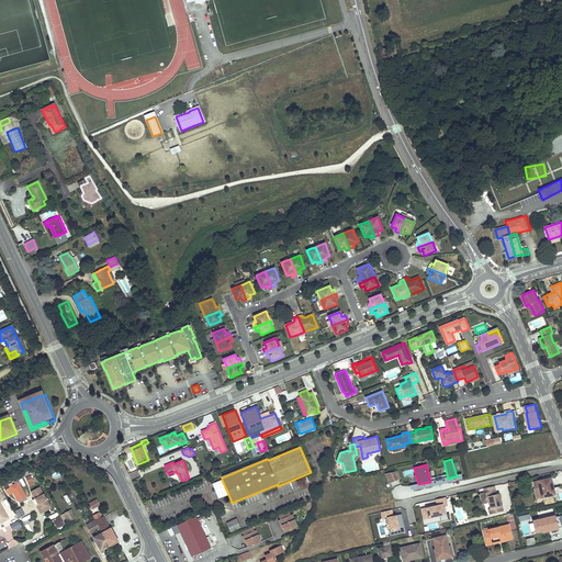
[(130,474),(132,481),(141,478),(138,471),(130,474)]
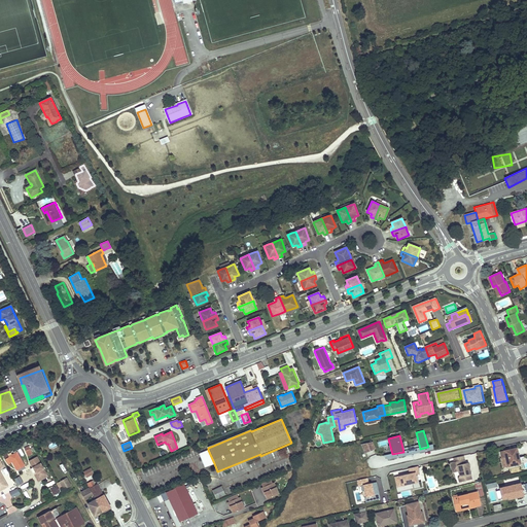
[(373,442),(361,445),(365,454),(376,449),(373,442)]
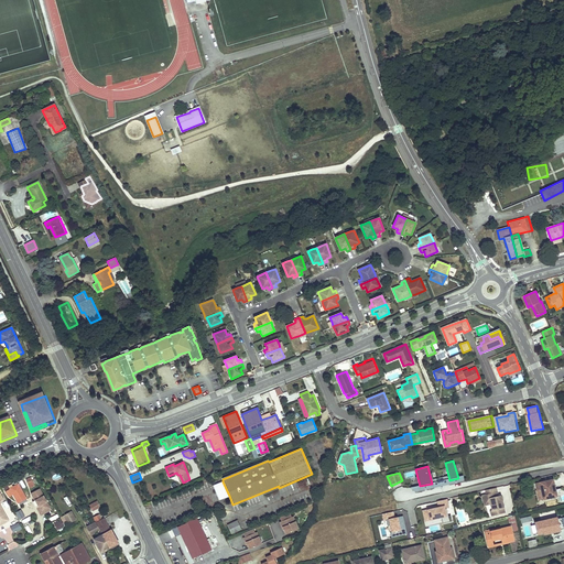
[(34,486),(31,477),(25,479),(30,488),(34,486)]
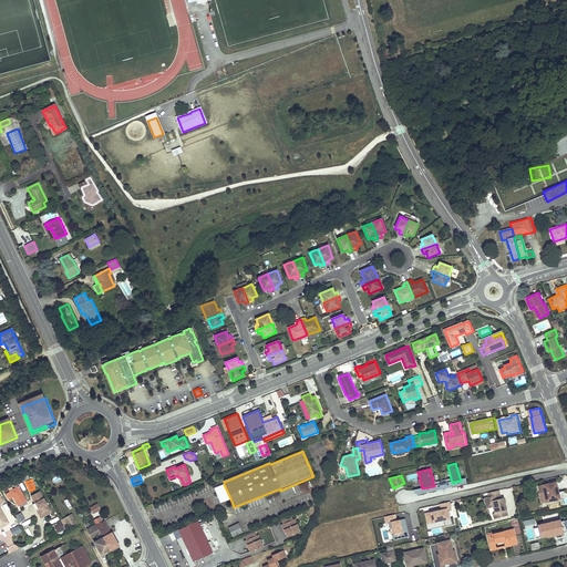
[(555,482),(538,486),(540,493),(544,492),(546,502),(559,498),(557,492),(555,482)]
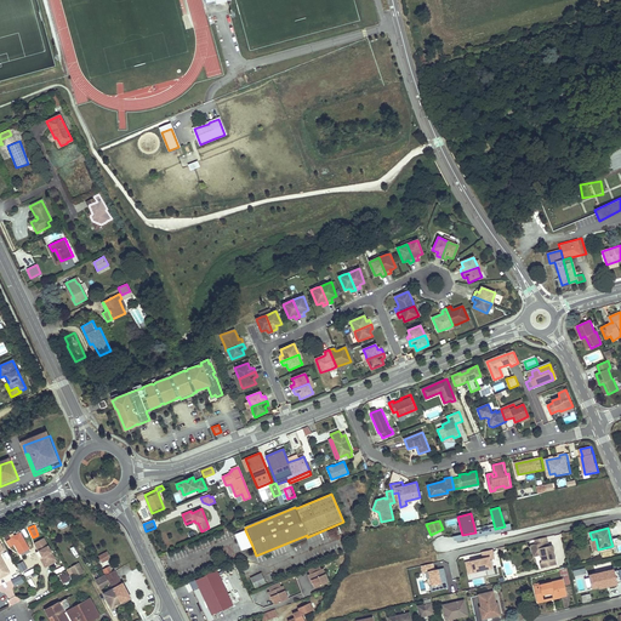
[(245,530),(234,535),(241,551),(252,546),(245,530)]
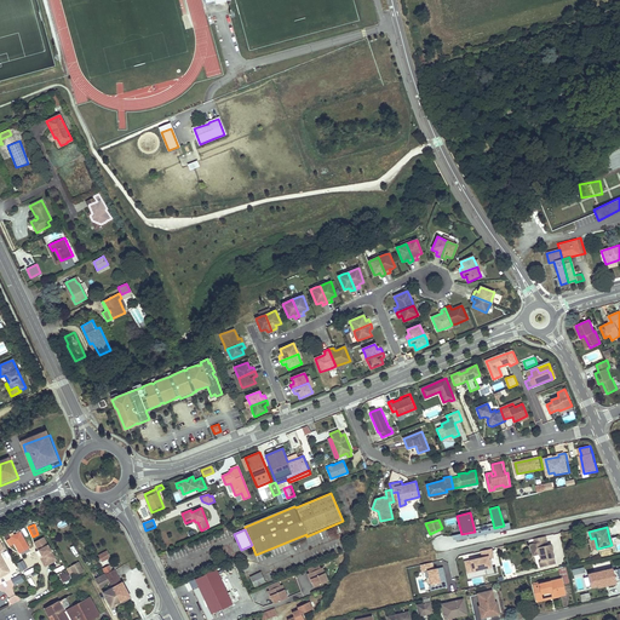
[(15,544),(19,554),(29,547),(21,532),(11,537),(11,538),(7,540),(10,546),(15,544)]
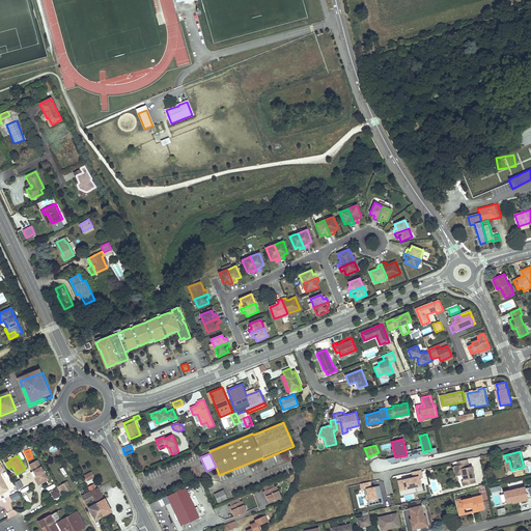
[(37,459),(29,464),(36,476),(34,478),(38,485),(49,480),(37,459)]
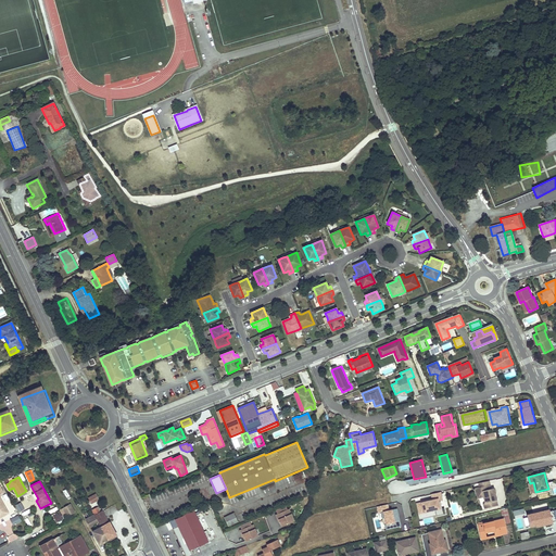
[(489,481),(479,483),(479,487),(475,488),(477,493),(481,492),(483,494),(484,498),(485,503),(483,505),(484,508),(492,507),(491,502),(496,500),(494,488),(491,489),(489,481)]
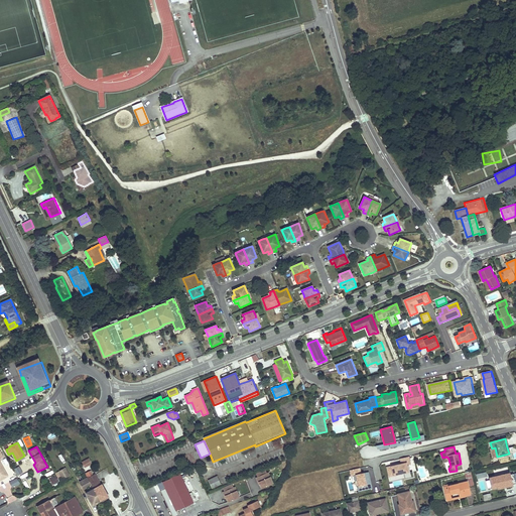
[(0,480),(8,476),(0,461),(0,458),(3,457),(0,450),(0,480)]
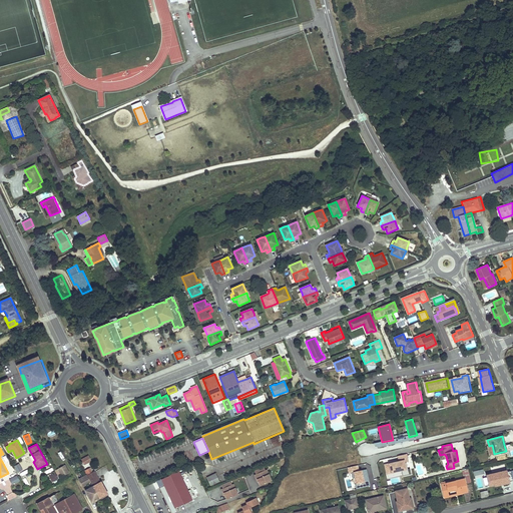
[(399,461),(385,465),(387,473),(401,470),(403,476),(411,474),(410,469),(408,470),(406,462),(408,462),(407,454),(398,456),(399,461)]
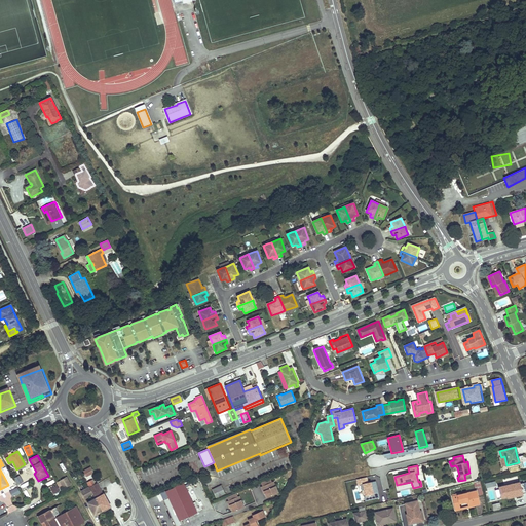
[(90,467),(84,472),(86,476),(94,473),(90,467)]
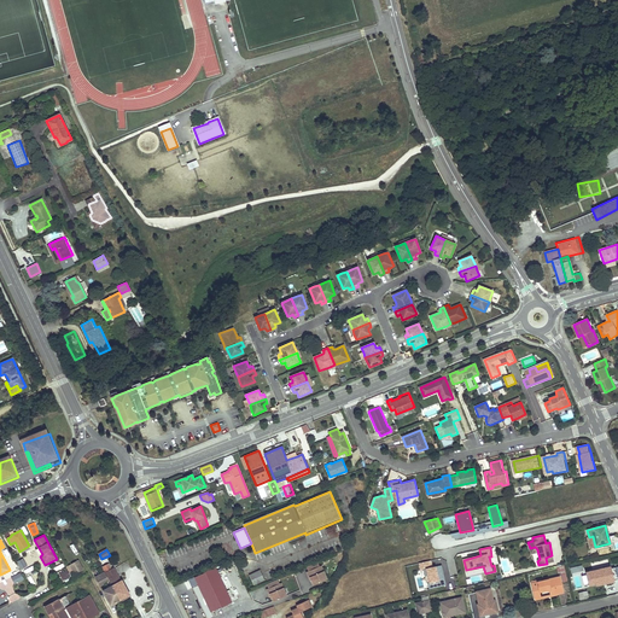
[(23,559),(16,563),(21,570),(28,566),(23,559)]
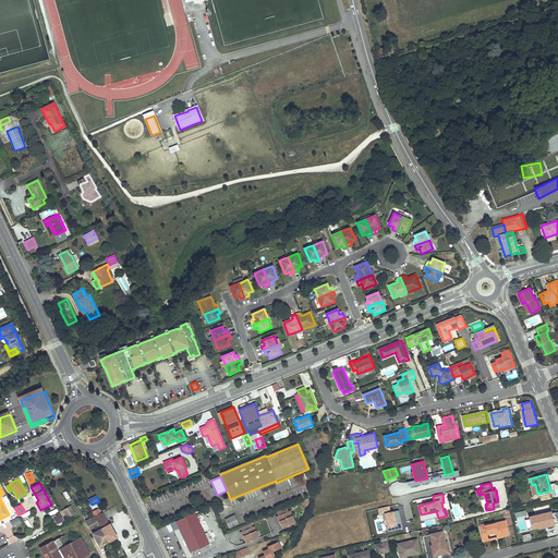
[(75,514),(71,506),(60,511),(64,520),(75,514)]
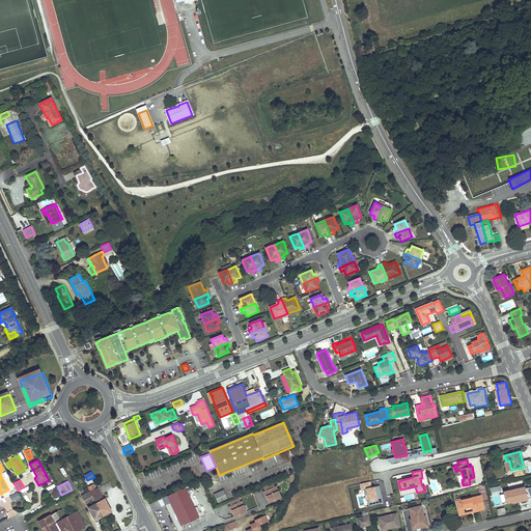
[(383,503),(380,485),(371,487),(370,481),(360,483),(362,490),(364,490),(365,495),(367,494),(369,500),(367,501),(368,506),(383,503)]
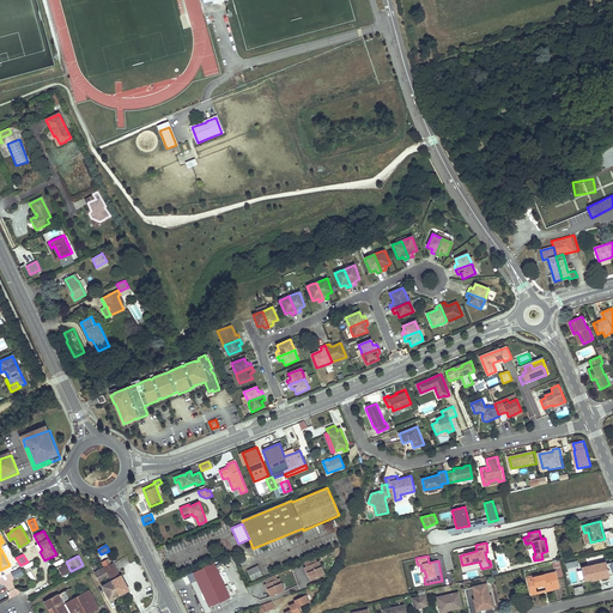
[(304,562),(307,566),(304,566),(307,572),(308,572),(309,575),(311,580),(325,574),(319,560),(317,562),(315,557),(304,562)]
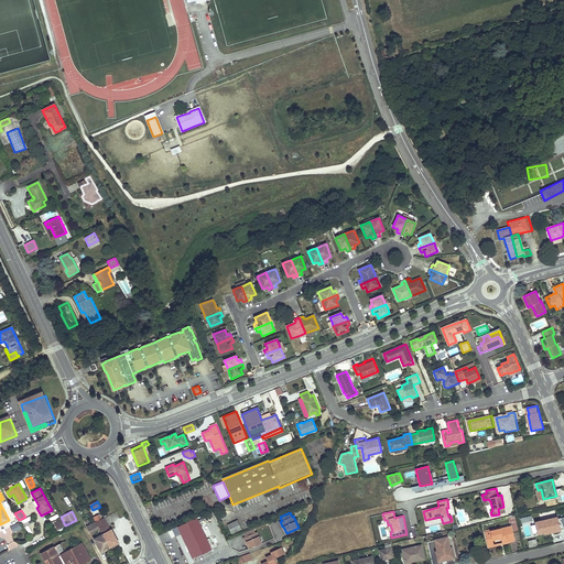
[(98,517),(95,519),(96,522),(87,527),(90,533),(99,529),(102,534),(95,539),(101,552),(118,542),(111,530),(110,530),(104,519),(102,520),(100,521),(98,517)]
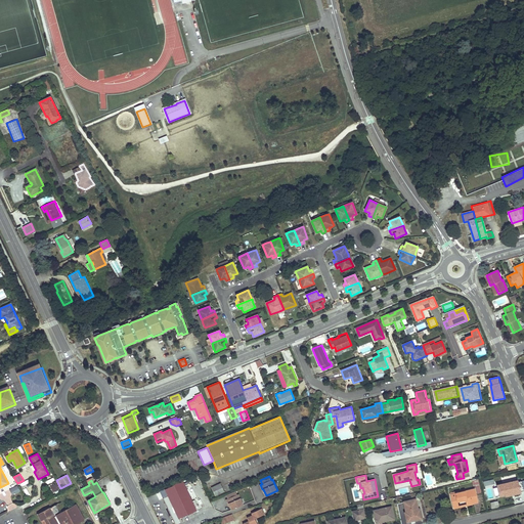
[(512,493),(520,491),(523,490),(523,486),(521,481),(518,482),(517,480),(503,484),(505,494),(506,496),(512,494),(512,493)]
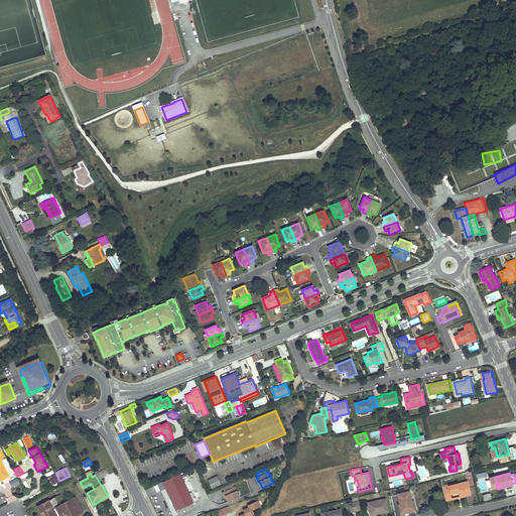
[(194,502),(180,474),(162,482),(165,489),(160,491),(164,497),(166,502),(172,515),(176,515),(179,515),(177,510),(194,502)]
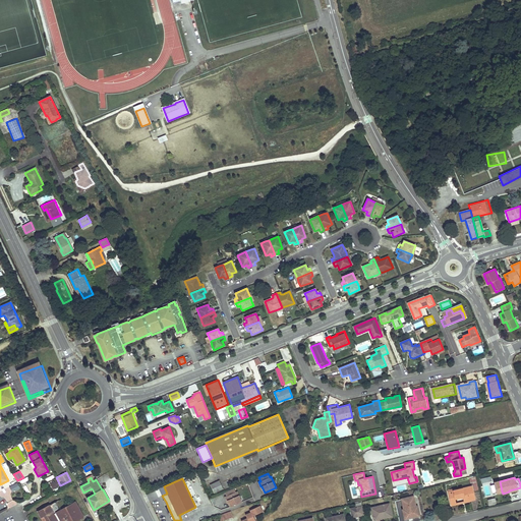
[(59,486),(57,480),(50,483),(53,489),(59,486)]
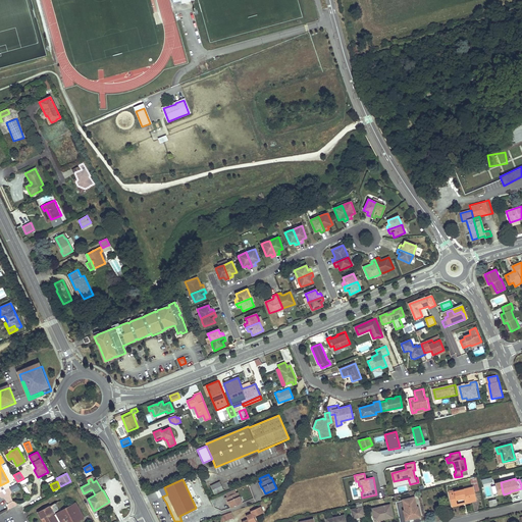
[(214,494),(223,489),(219,481),(210,485),(214,494)]
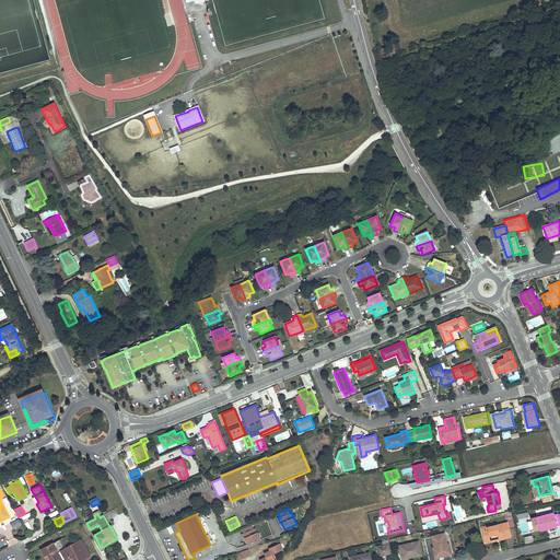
[(19,518),(10,524),(13,529),(22,525),(19,518)]
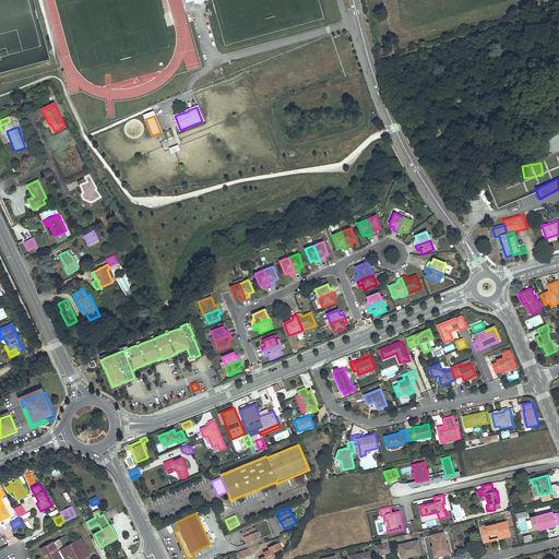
[(24,522),(28,530),(36,525),(32,518),(24,522)]
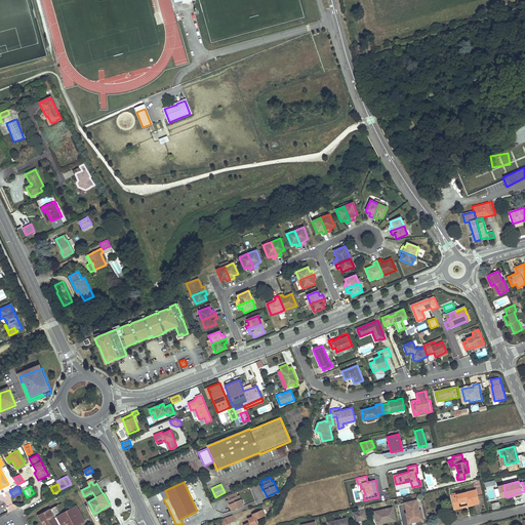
[(457,502),(467,500),(468,506),(479,503),(476,490),(456,494),(456,493),(451,494),(453,503),(457,502)]
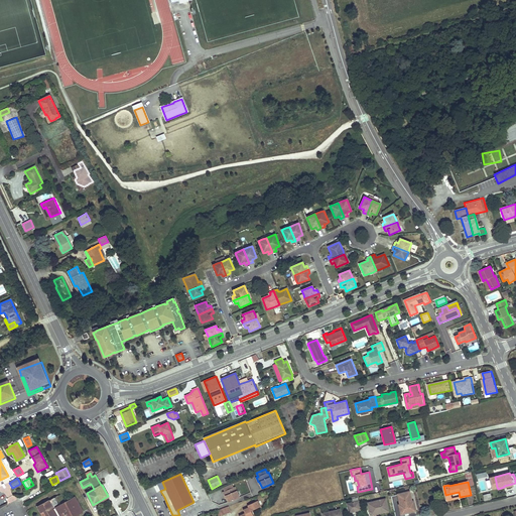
[(232,484),(223,488),(225,491),(223,492),(225,496),(226,496),(227,498),(228,502),(240,497),(235,487),(234,487),(232,484)]
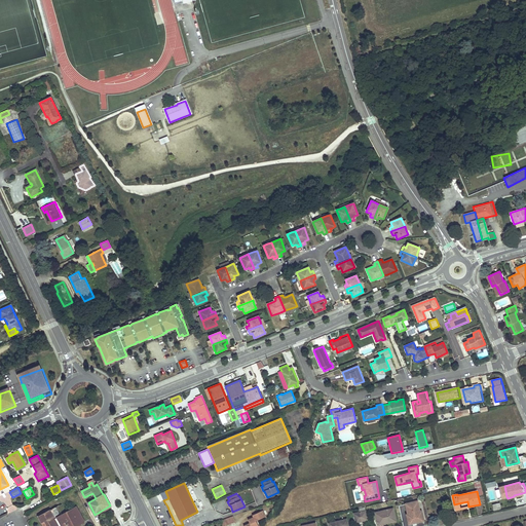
[(423,521),(421,513),(419,513),(417,502),(406,505),(408,516),(407,516),(408,521),(413,520),(415,521),(415,523),(423,521)]
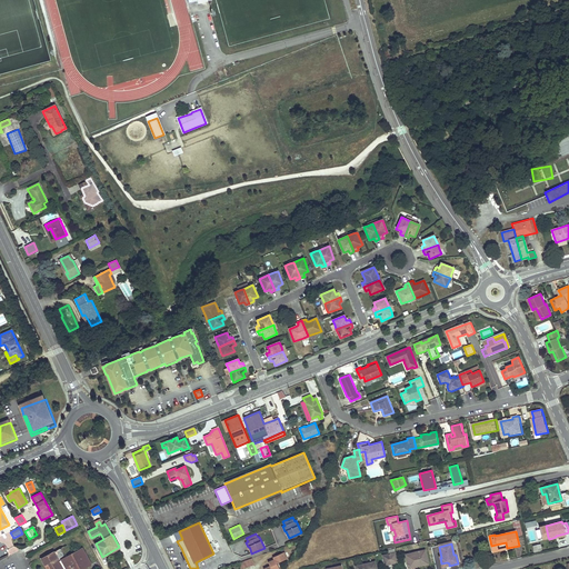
[(103,558),(120,549),(119,547),(102,557),(103,558)]
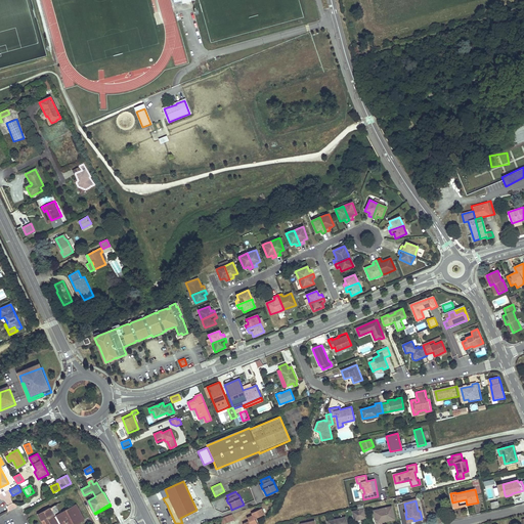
[(49,509),(39,515),(43,523),(76,523),(84,520),(76,505),(60,514),(55,505),(49,509)]
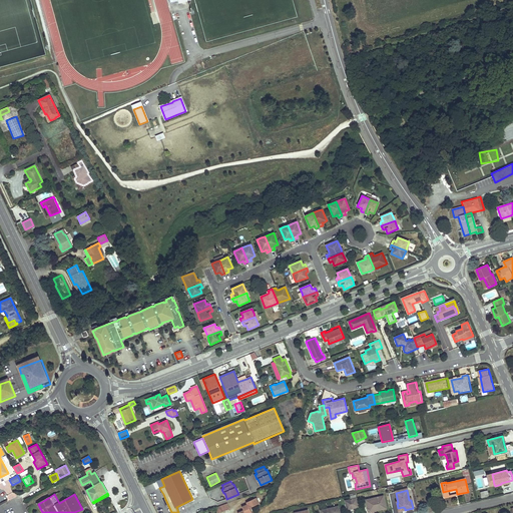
[(383,496),(366,500),(368,512),(373,511),(372,509),(381,507),(381,509),(386,508),(383,496)]
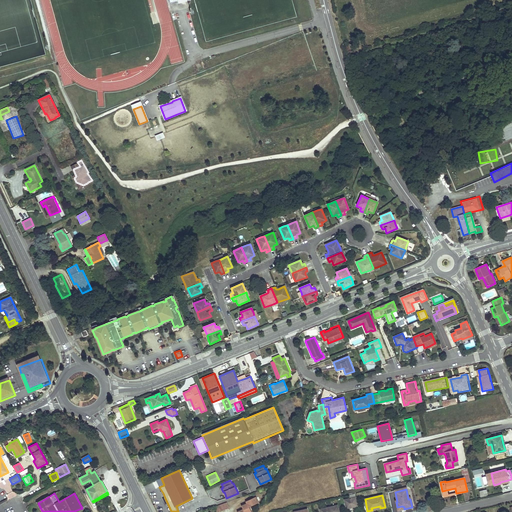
[(250,511),(248,507),(257,503),(255,497),(247,501),(248,503),(247,504),(244,505),(244,506),(241,508),(243,510),(240,511),(239,511),(250,511)]
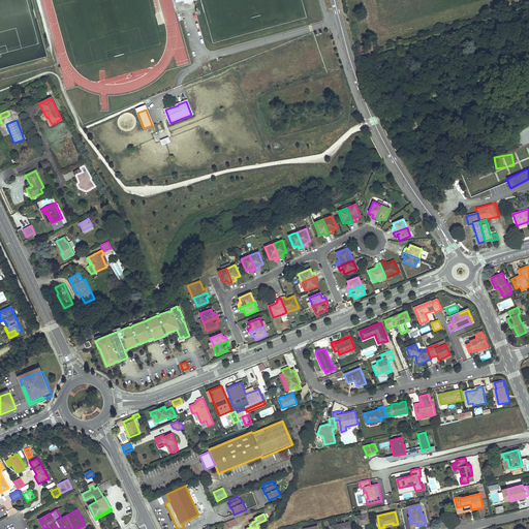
[(358,525),(369,523),(367,514),(355,517),(358,525)]
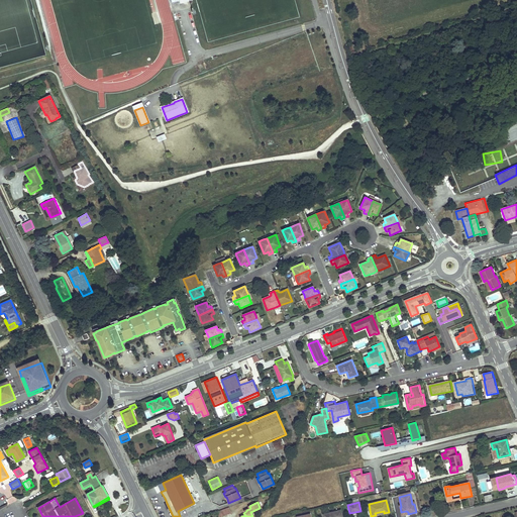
[(229,508),(216,512),(218,516),(220,516),(231,513),(229,508)]
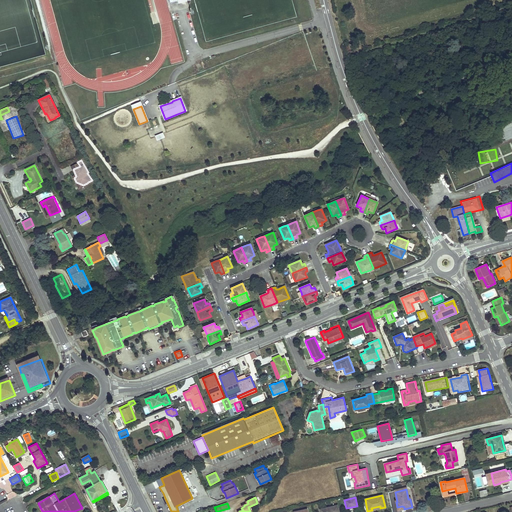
All buildings are outlined.
